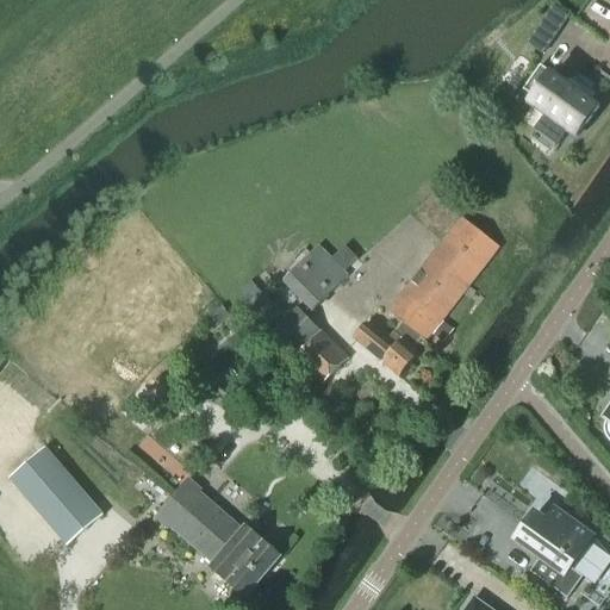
[(541,67),(523,92),(535,100),(530,106),(546,117),(568,134),(577,138),(599,107),(582,95),(583,93),(572,85),(570,87),(541,67)]
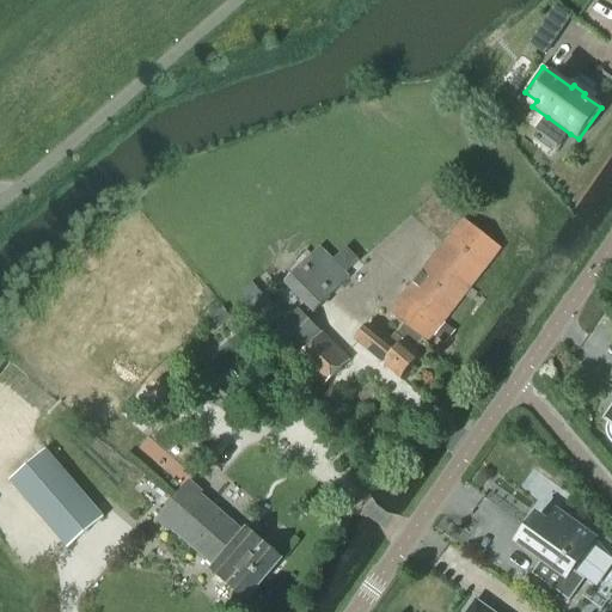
[(463,220),(390,313),(404,325),(423,341),(427,343),(501,249),(463,220)]
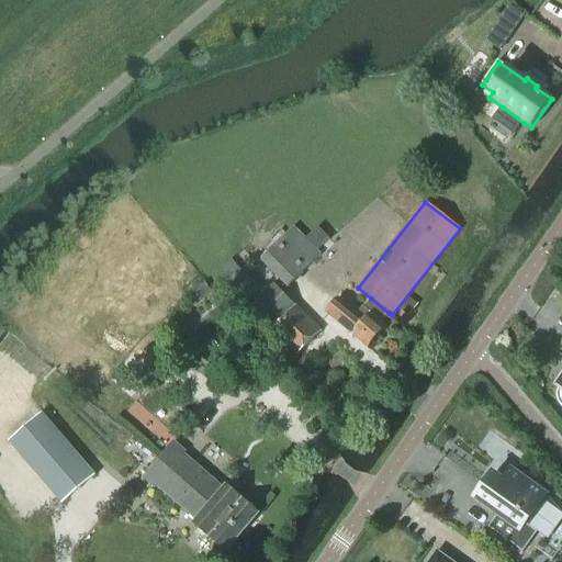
[(288,288),(322,256),(294,227),(260,260),(288,288)]
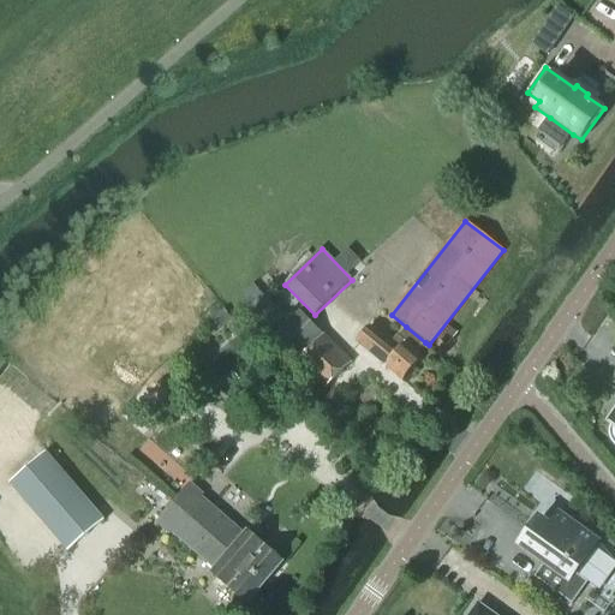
[(284,317),(263,297),(261,299),(251,288),(237,302),(268,333),(284,317)]
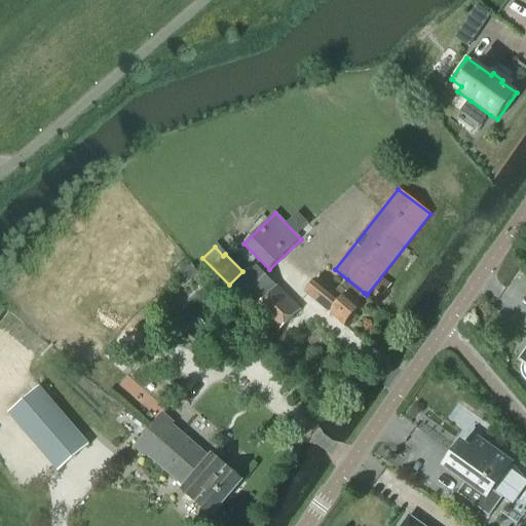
[(301,310),(257,266),(233,289),(254,310),(255,308),(278,332),(301,310)]
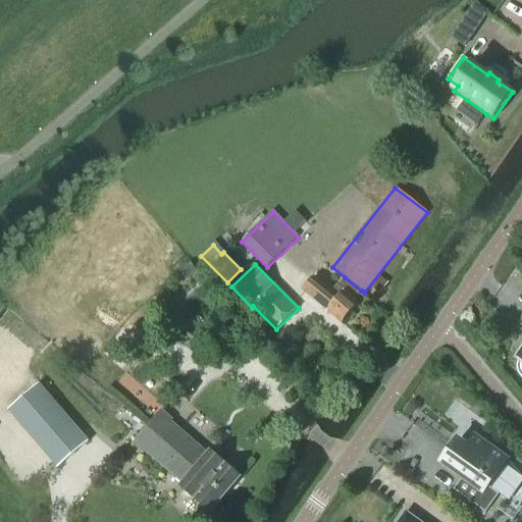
[(379,295),(387,283),(379,276),(370,288),(379,295)]
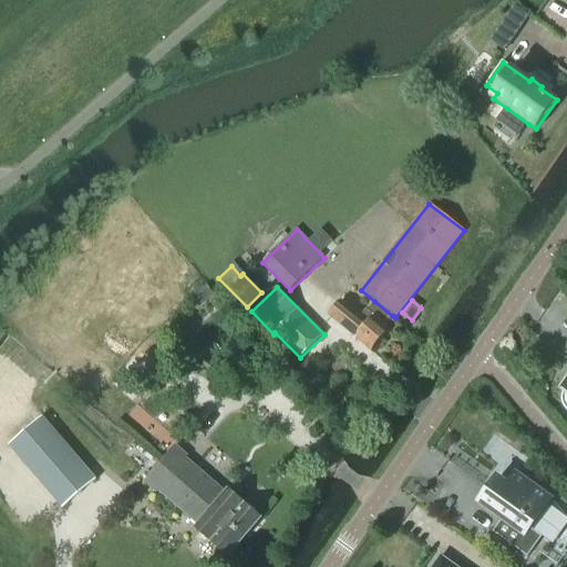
[(341,301),(329,316),(371,353),(390,330),(384,326),(392,316),(374,301),(367,310),(360,318),(341,301)]
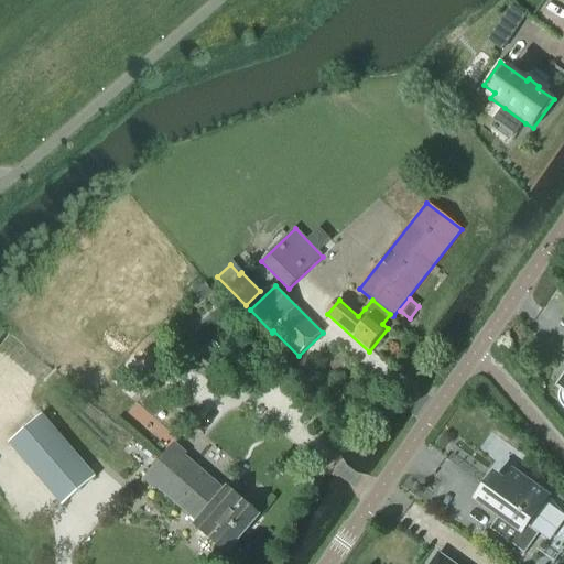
[(322,370),(310,357),(297,368),(310,381),(322,370)]
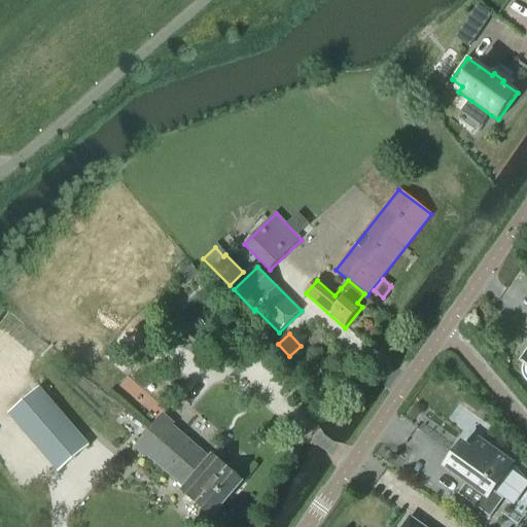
[(89,447),(39,388),(8,415),(59,473),(89,447)]
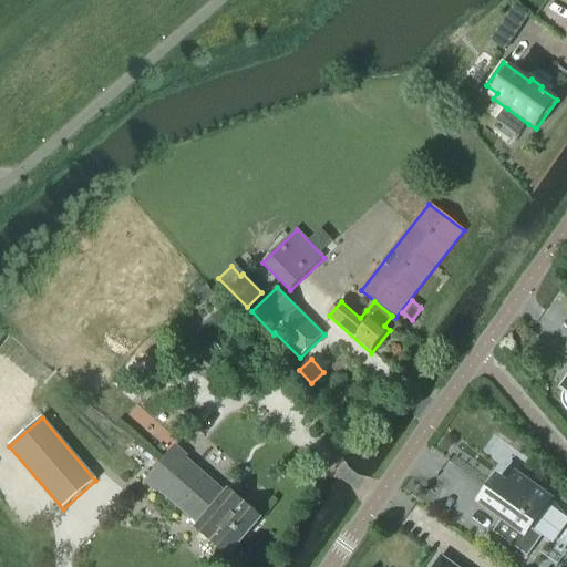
[(225,494),(185,460),(187,457),(175,447),(161,464),(245,537),(261,518),(228,491),(225,494)]
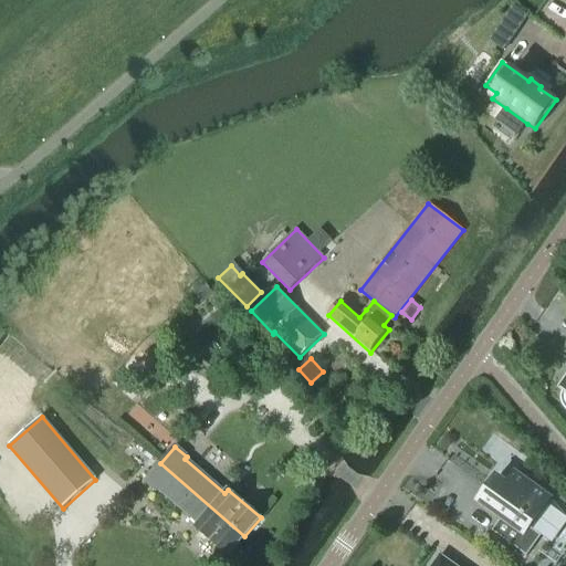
[(244,536),(160,463),(145,482),(156,492),(158,490),(198,524),(195,528),(228,556),(244,536)]
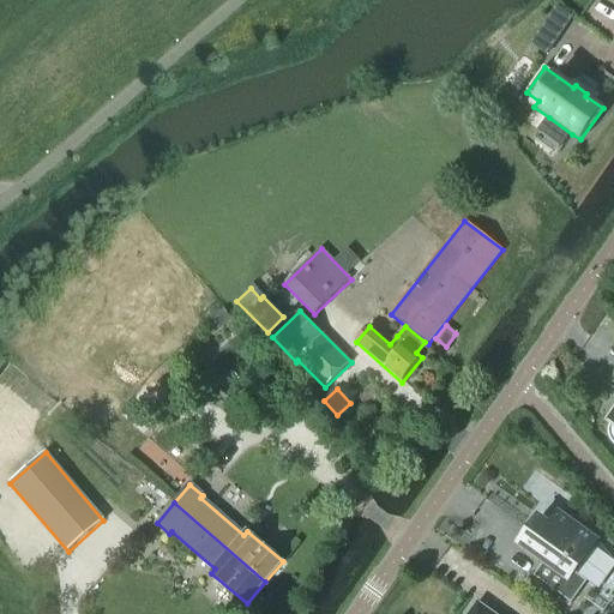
[(575,573),(597,542),(558,515),(549,525),(539,517),(518,545),(543,563),(534,576),(571,603),(587,581),(575,573)]
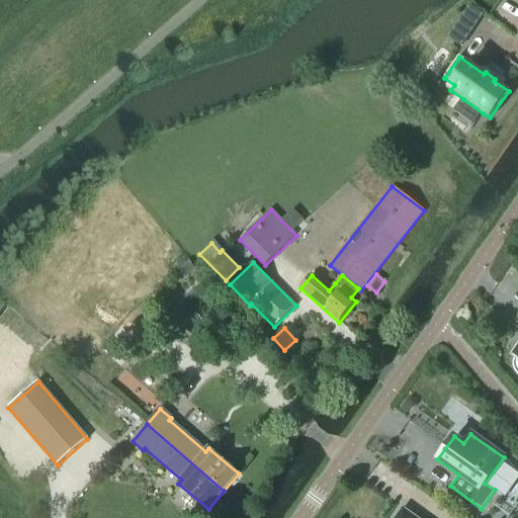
[(415,517),(403,509),(396,517),(415,517)]
